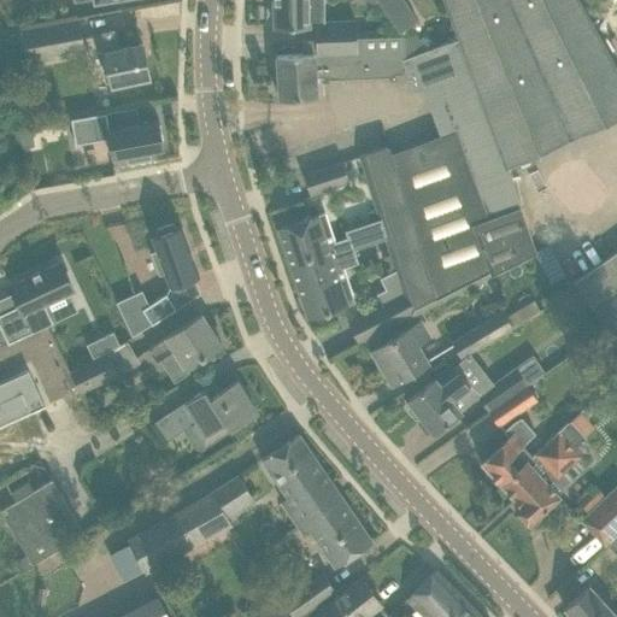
[(315,27),(316,39),(354,36),(354,21),(323,22),(322,4),(324,4),(323,0),(272,0),(274,27),(315,27)]
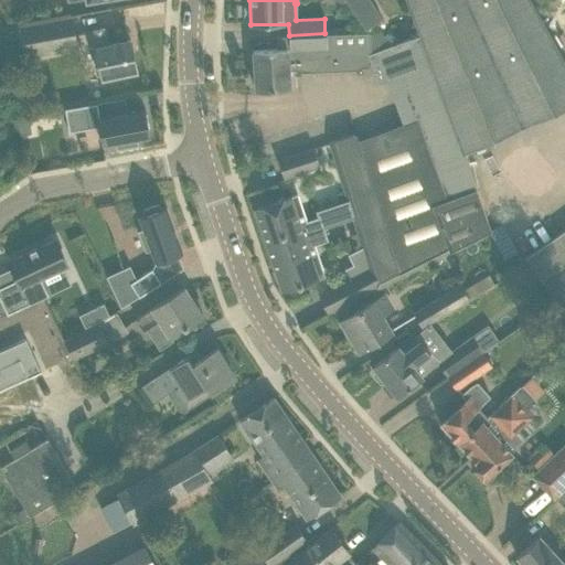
[(345,0),(366,30),(376,23),(382,19),(370,0),(345,0)]
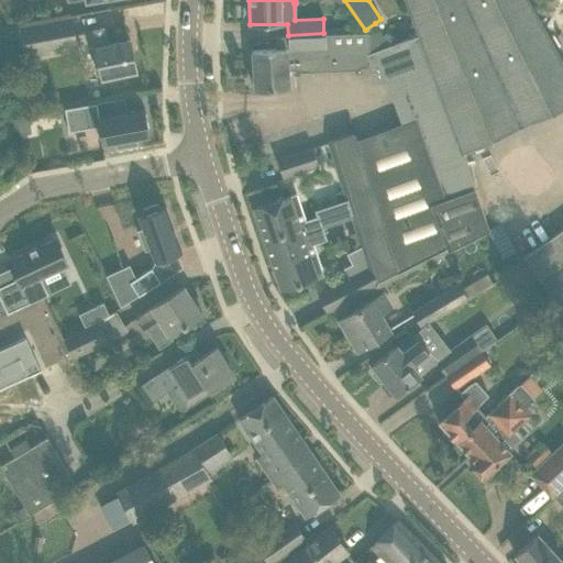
[(406,0),(419,34),(420,33),(459,152),(461,152),(562,105),(562,57),(561,52),(551,34),(549,35),(536,10),(537,9),(530,0),(406,0)]
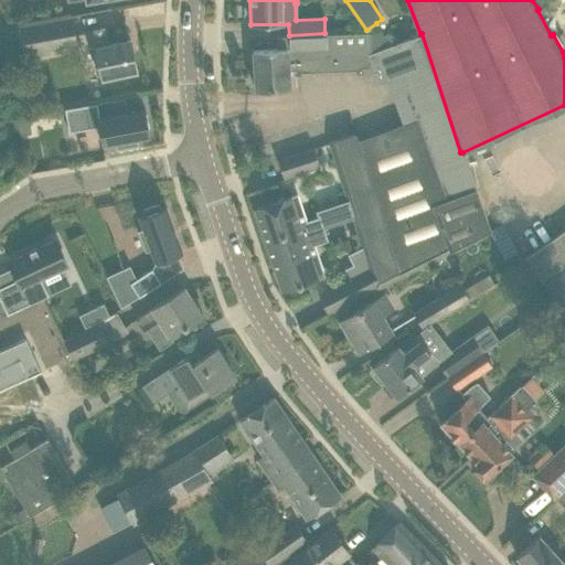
[(19,28),(25,56),(77,45),(71,17),(19,28)]
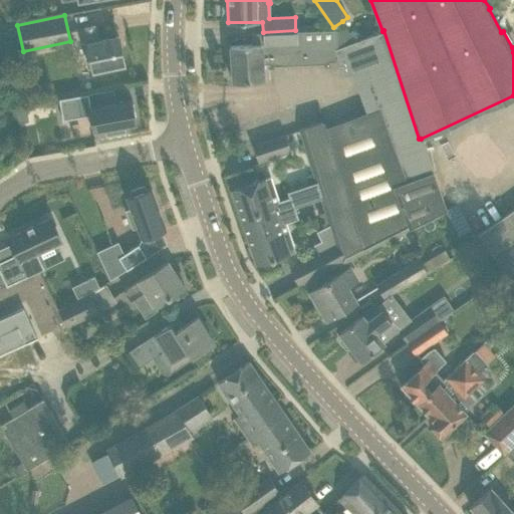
[(86,44),(91,70),(123,63),(117,36),(97,40),(94,26),(83,28),(86,43),(86,44)]
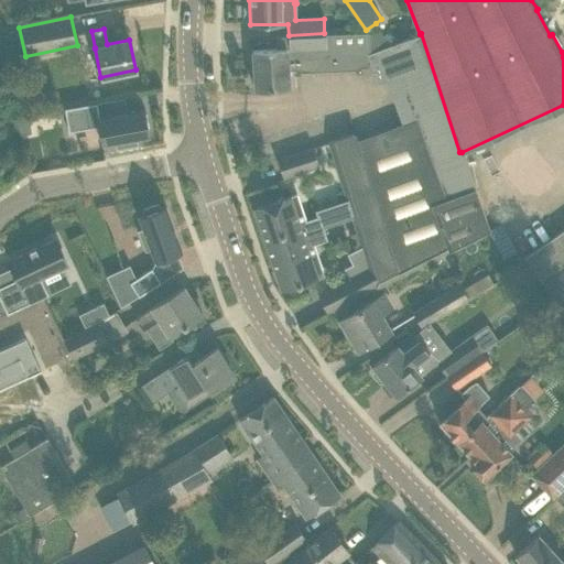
[(377,42),(368,42),(368,51),(369,54),(390,46),(379,29),(376,31),(377,42)]
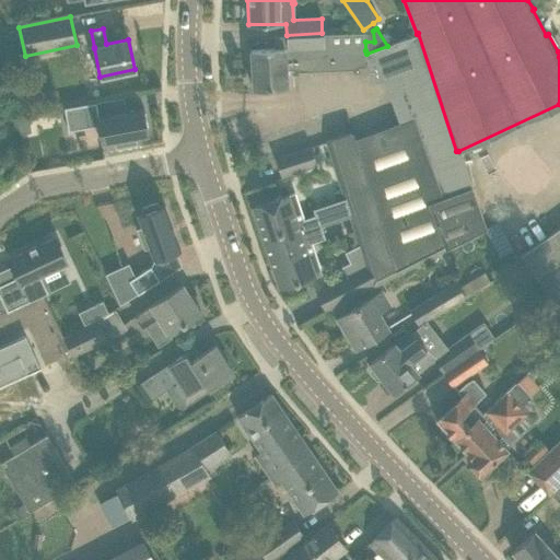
[(358,62),(366,61),(368,61),(366,54),(365,50),(365,42),(364,32),(322,33),(287,35),(273,36),(275,48),(251,50),(253,90),(287,88),(286,65),(292,65),(292,71),(358,69),(358,62)]
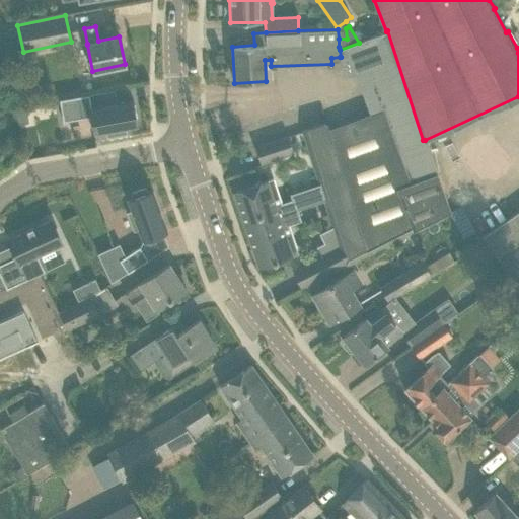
[(341,57),(340,57),(343,68),(347,77),(367,70),(383,112),(326,132),(324,123),(302,130),(331,227),(339,249),(344,266),(413,232),(412,231),(450,212),(425,140),(423,140),(387,30),(386,31),(359,43),(340,50),(341,57)]
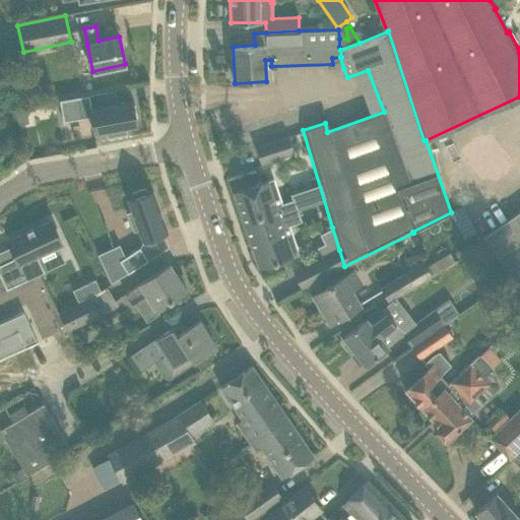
[(88,94),(59,100),(63,121),(90,116),(93,134),(107,131),(108,136),(125,133),(125,128),(137,126),(133,100),(91,108),(88,94)]
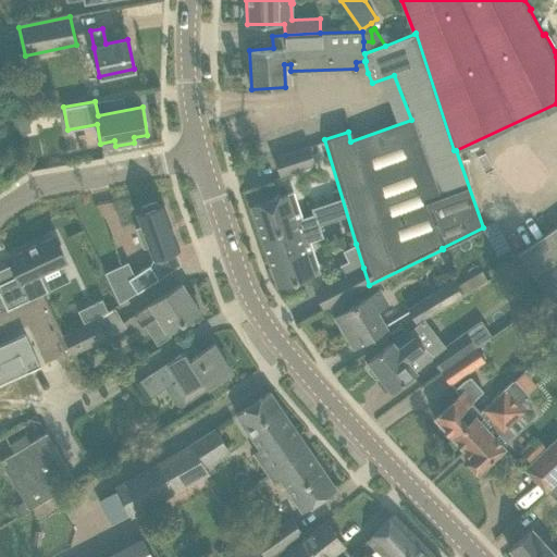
[(26,113),(13,115),(19,132),(29,131),(26,113)]
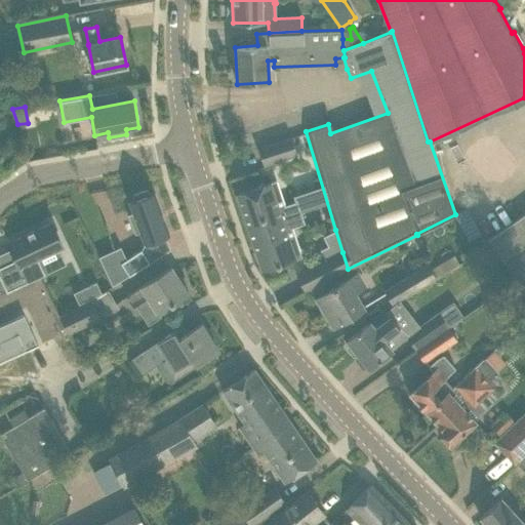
[(296,154),(291,137),(257,149),(263,165),(296,154)]
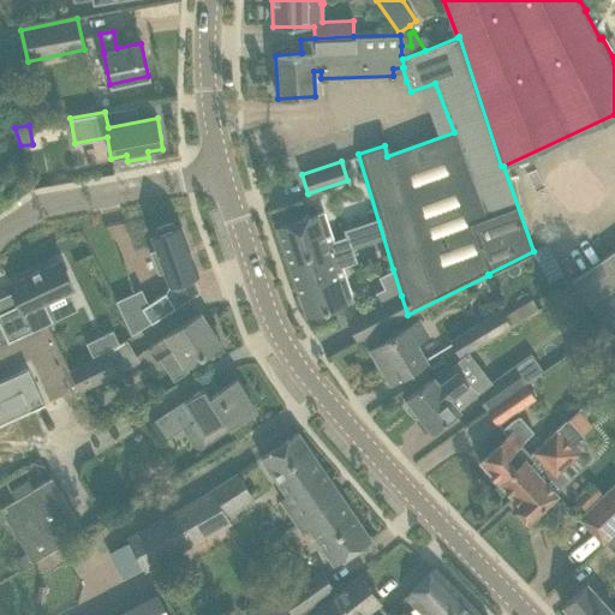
[(276,227),(291,268),(352,248),(347,234),(324,243),(315,214),(276,227)]
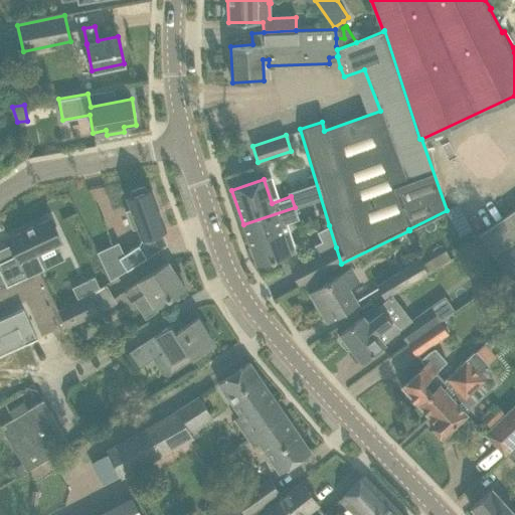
[(132,195),(126,197),(130,209),(126,211),(132,228),(136,226),(141,238),(165,229),(150,188),(145,190),(143,186),(130,191),(132,195)]
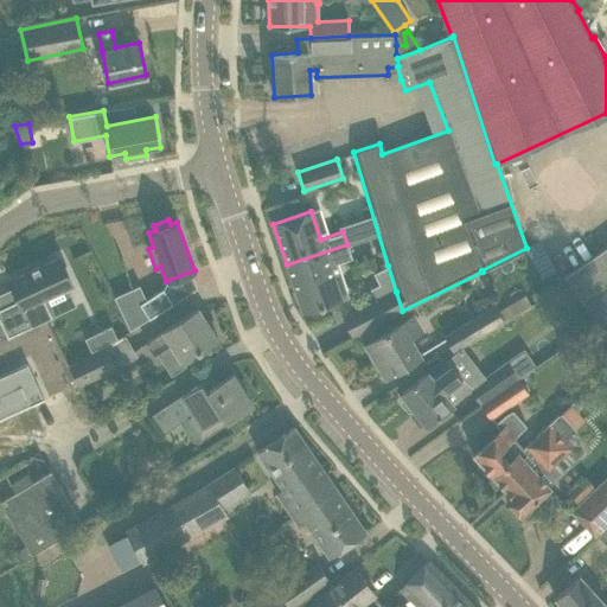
[(347,244),(287,264),(302,312),(340,299),(347,296),(343,282),(336,285),(328,266),(351,257),(347,244)]
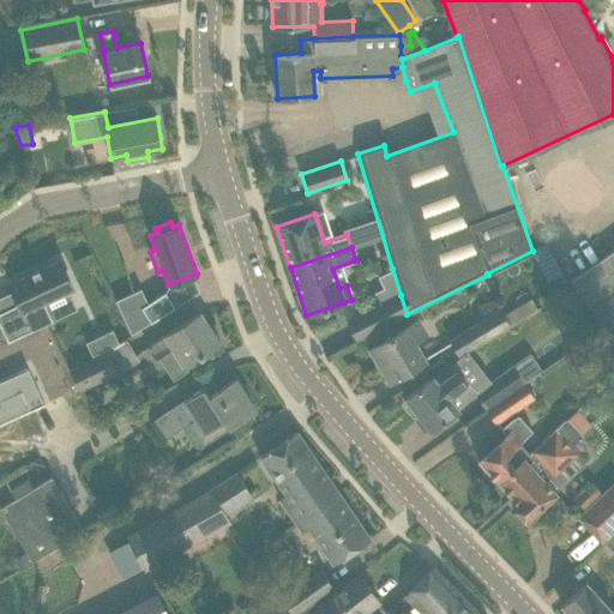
[(613,247),(567,280),(613,342),(613,247)]
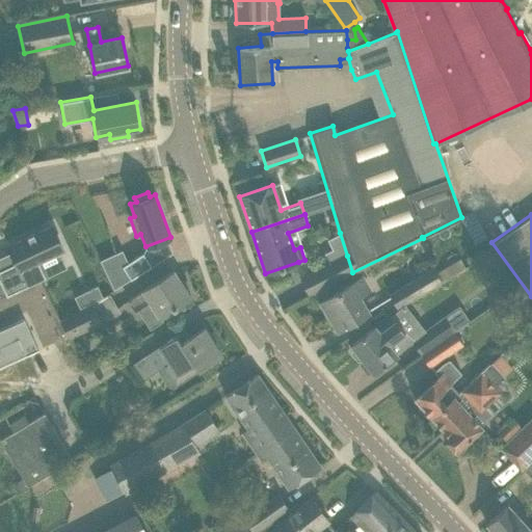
[(16,263),(0,269),(0,283),(6,296),(45,277),(37,262),(62,250),(51,225),(33,234),(33,233),(31,234),(32,235),(28,236),(28,235),(27,236),(27,237),(7,246),(16,263)]
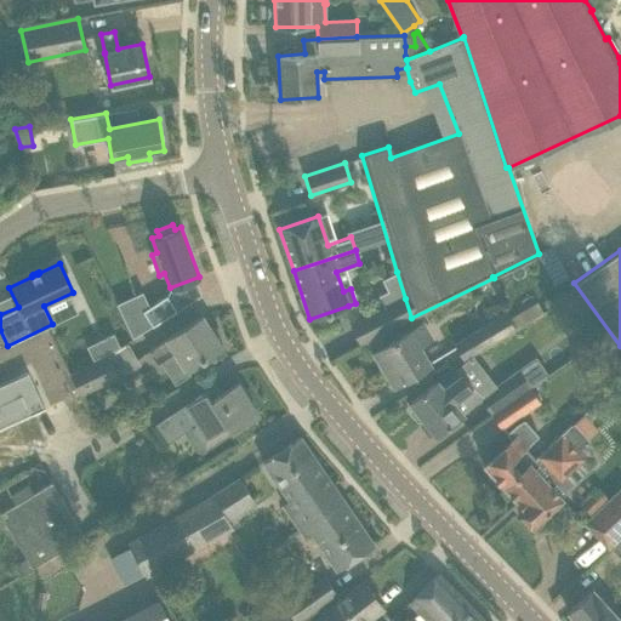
[(405,298),(397,272),(381,280),(387,291),(379,296),(385,308),(405,298)]
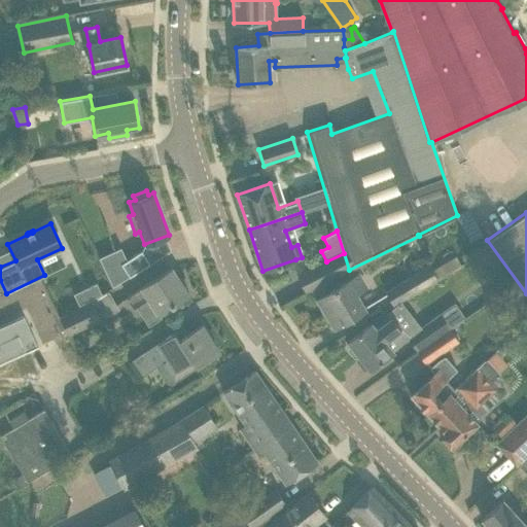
[(141,250),(120,264),(129,277),(149,264),(141,250)]
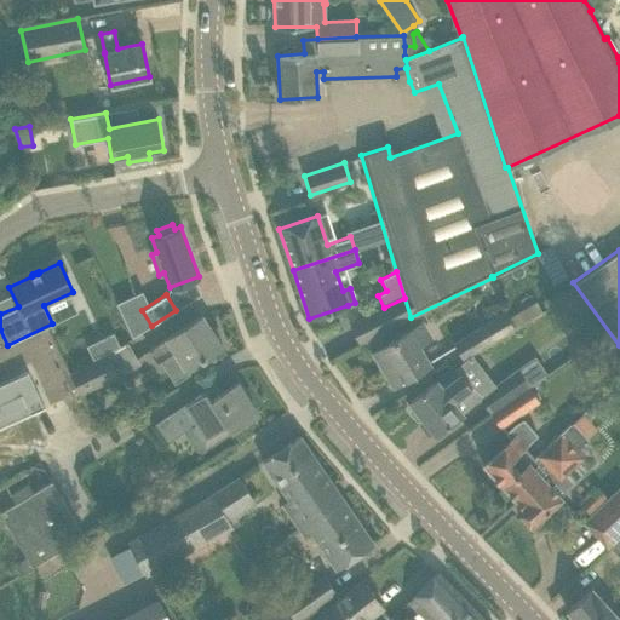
[(384,308),(350,326),(359,343),(394,326),(409,317),(409,319),(411,317),(405,298),(384,308)]
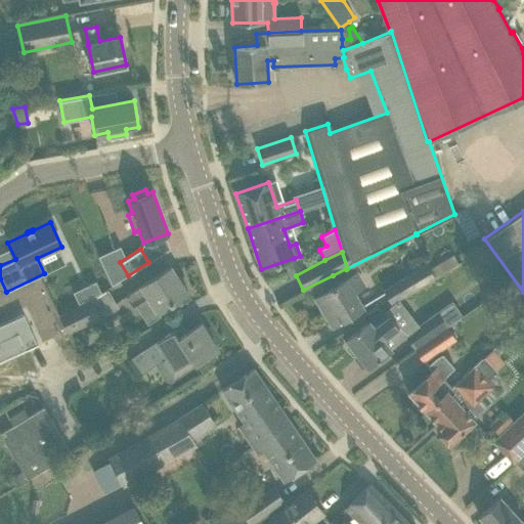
[(382,289),(391,305),(433,278),(425,263),(382,289)]
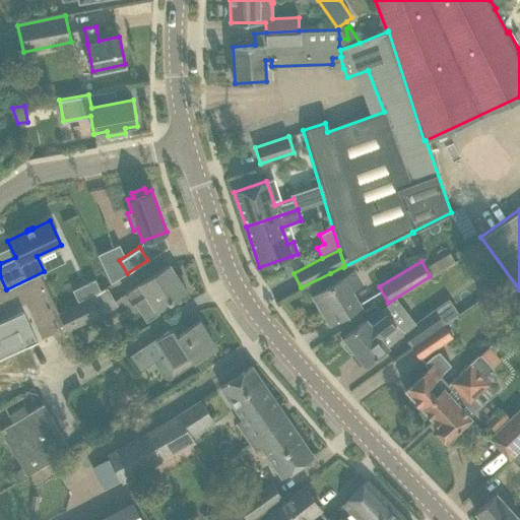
[(151,275),(124,294),(131,305),(134,303),(146,295),(155,309),(186,289),(170,265),(169,264),(151,275)]
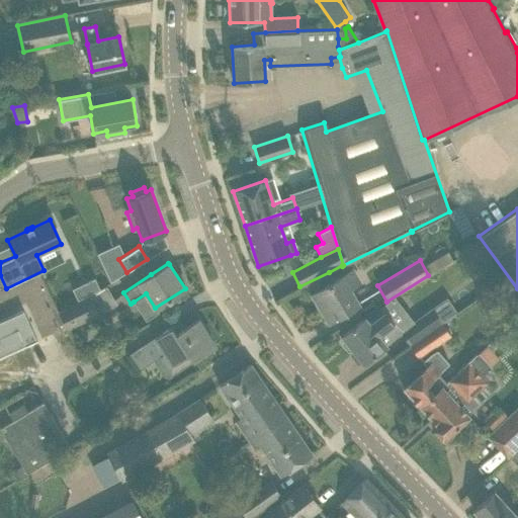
[(312,293),(328,322),(358,304),(349,288),(359,282),(351,269),(312,293)]
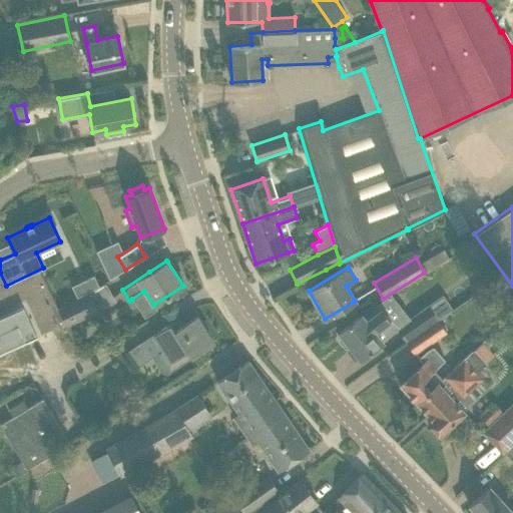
[(93,276),(82,281),(87,292),(98,287),(93,276)]
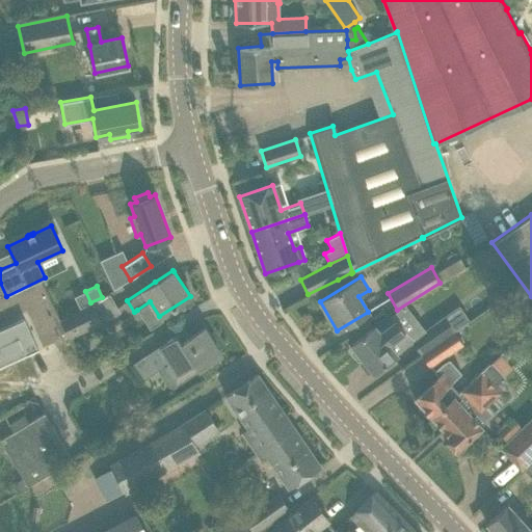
[(20,327),(55,315),(46,288),(10,299),(20,327)]
